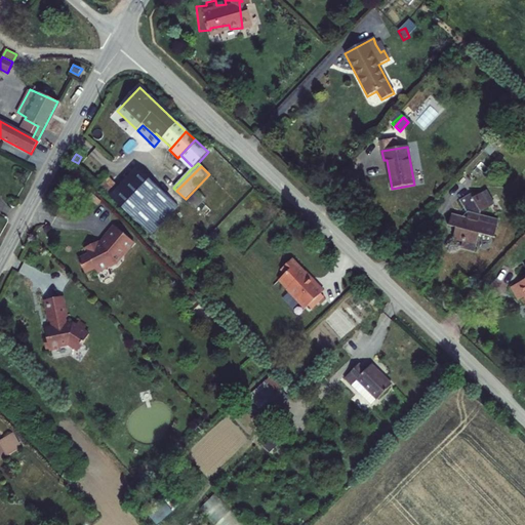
[(152,235),(168,217),(151,200),(160,191),(137,169),(120,188),(111,197),(152,235)]
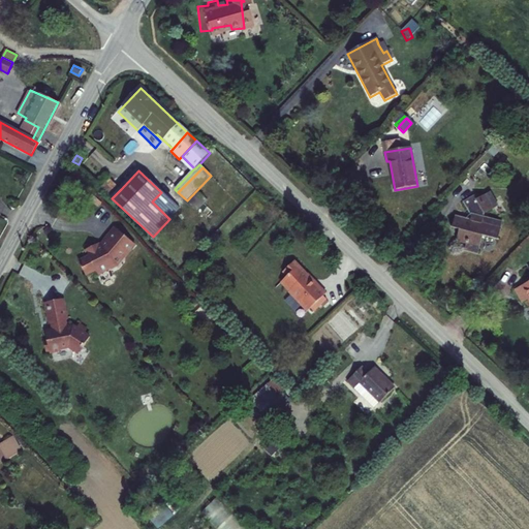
[(100,187),(112,198),(121,189),(109,178),(100,187)]
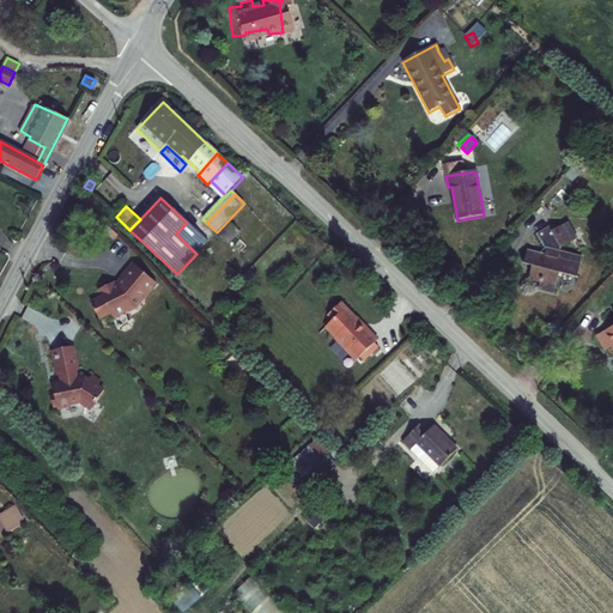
[(176,234),(196,254),(207,242),(187,223),(176,234)]
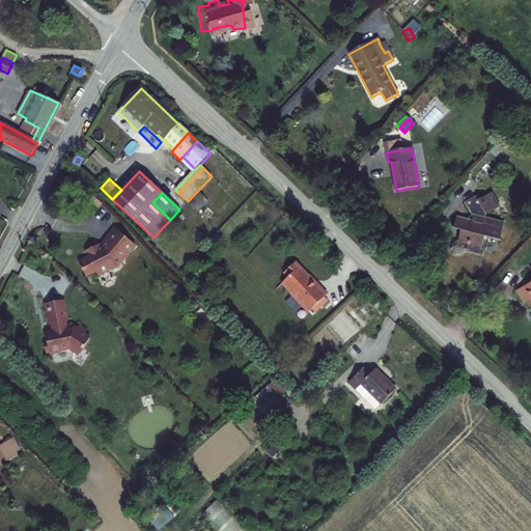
[(190,203),(199,212),(210,202),(200,193),(190,203)]
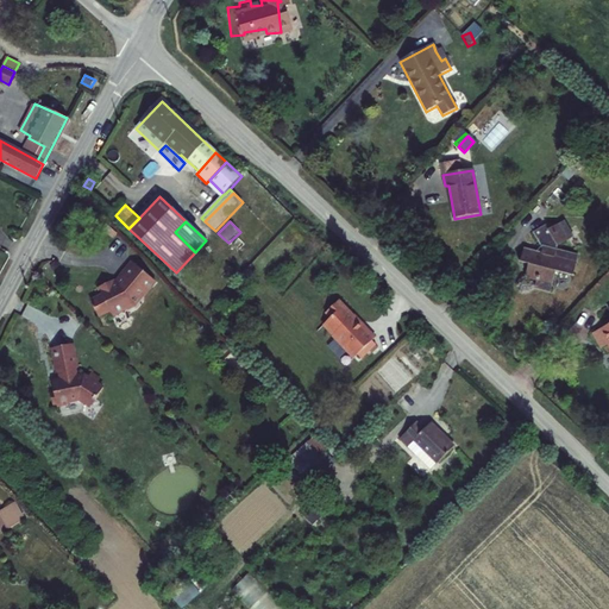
[(578,257),(556,251),(557,248),(573,237),(563,223),(551,230),(547,225),(533,233),(542,249),(541,253),(523,249),(520,263),(528,265),(525,277),(537,281),(534,288),(550,293),(556,272),(572,277),(578,257)]
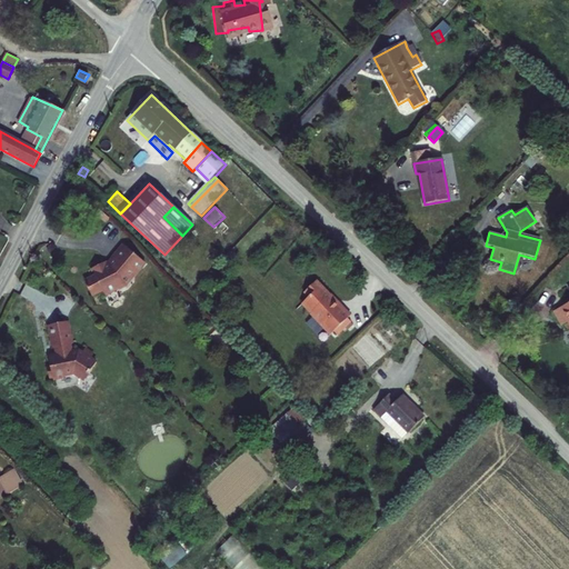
[(130,279),(132,278),(145,265),(125,247),(112,261),(115,263),(107,269),(103,263),(91,270),(95,278),(83,282),(91,297),(96,295),(101,292),(103,295),(116,289),(118,290),(125,288),(126,283),(130,279)]
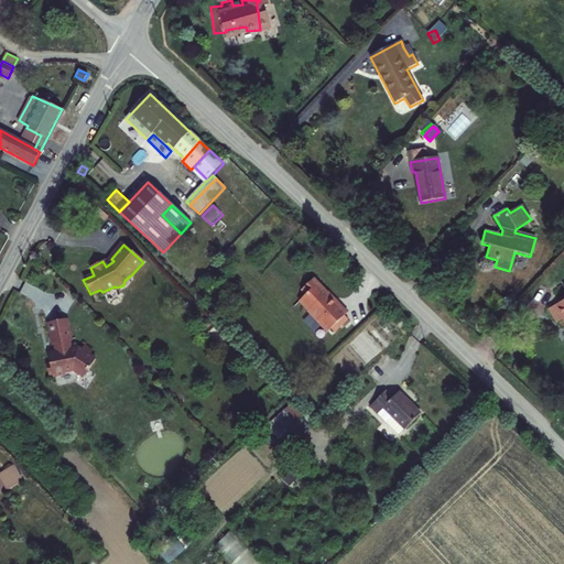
[(326,299),(312,282),(303,291),(307,295),(297,305),(306,315),(325,336),(329,333),(333,337),(347,324),(343,320),(346,317),(337,308),(335,311),(325,302),(326,300),(326,299)]
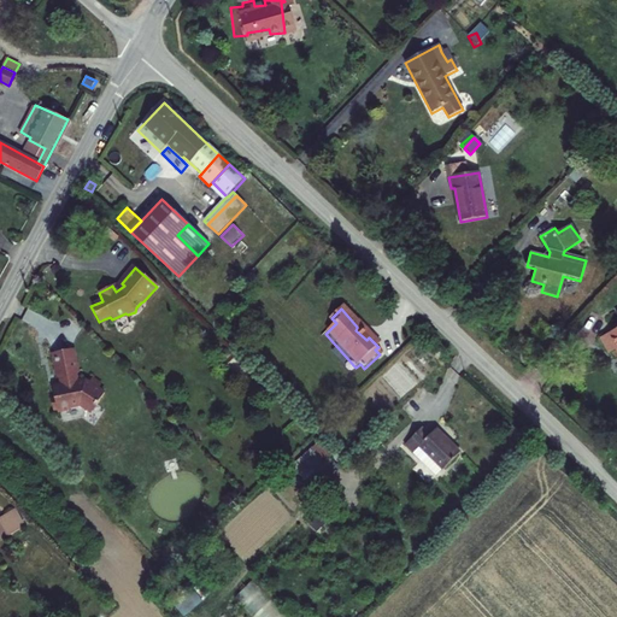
[(616,352),(616,353),(616,329),(600,339),(609,356),(616,352)]
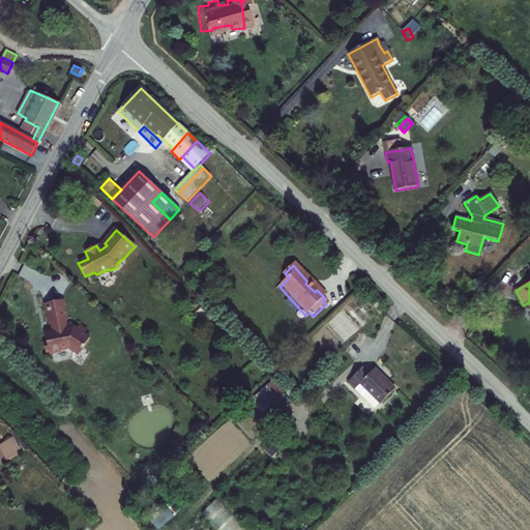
[(70,350),(81,357),(91,340),(86,336),(88,332),(80,328),(78,331),(75,329),(64,331),(62,324),(67,323),(62,302),(46,306),(50,327),(55,326),(57,333),(46,335),(48,345),(45,346),(47,356),(54,354),(56,355),(59,355),(61,352),(70,350)]
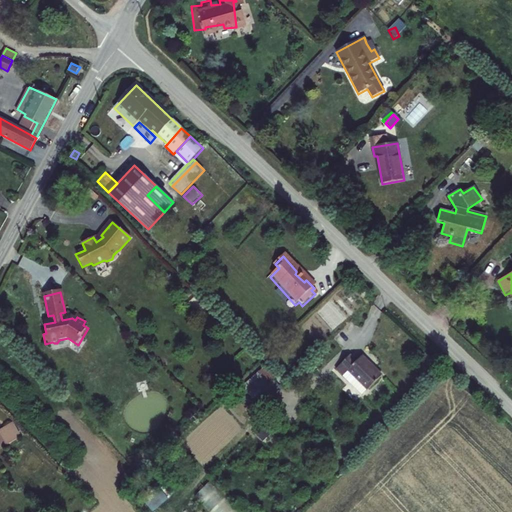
[(382,376),(363,356),(357,361),(351,355),(340,366),(346,372),(343,376),(354,386),(359,380),(368,390),(382,376)]
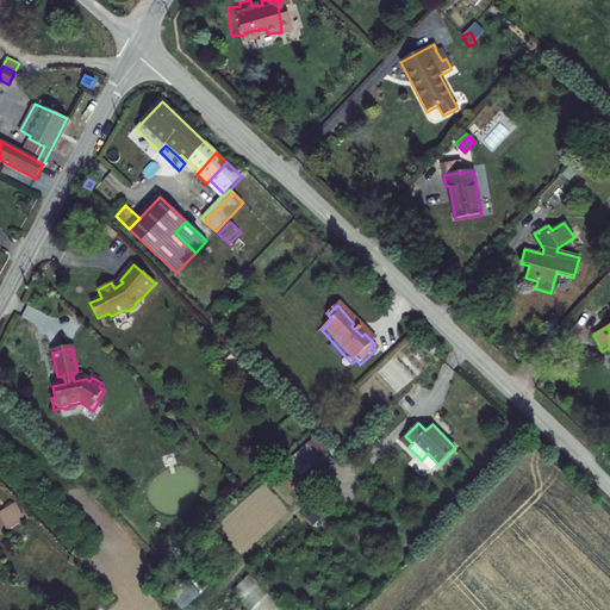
[(288,462),(302,477),(327,455),(315,441),(288,462)]
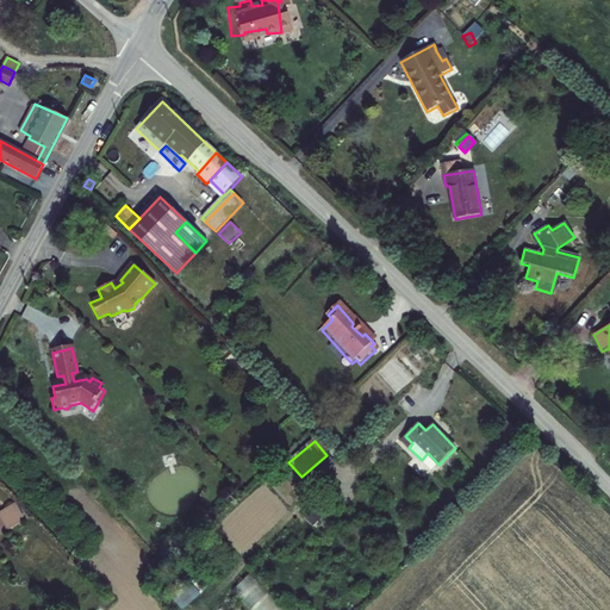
[(331,446),(342,455),(344,452),(335,442),(331,446)]
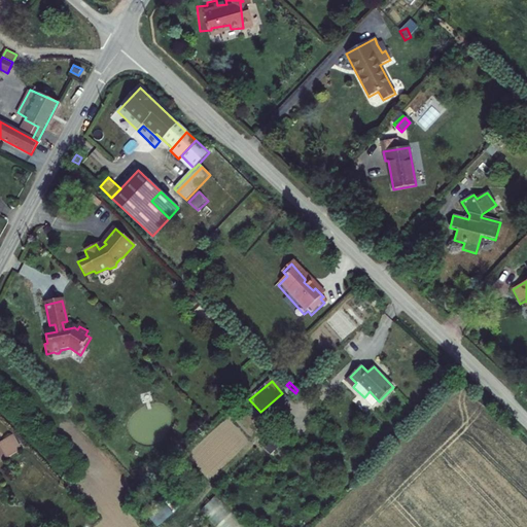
[(291,397),(295,393),(286,385),(282,389),(291,397)]
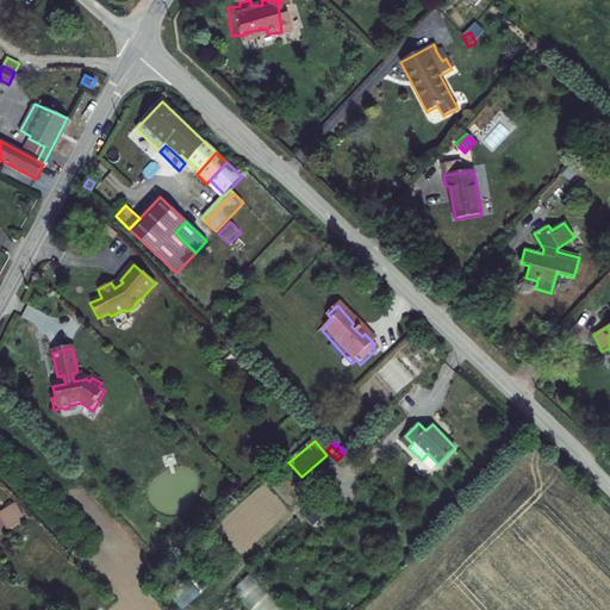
[(0,520),(7,531),(25,522),(14,504),(0,512),(0,520)]
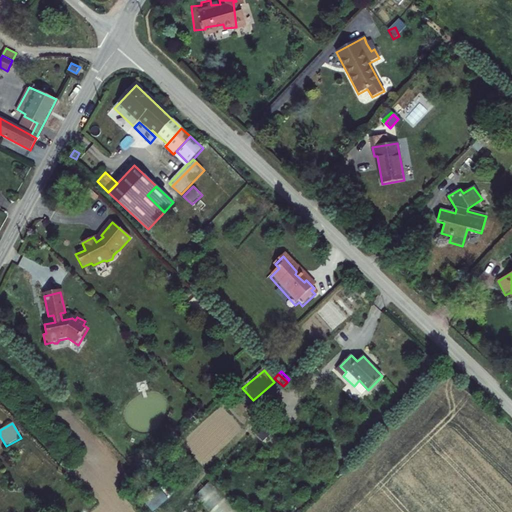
[(271,434),(262,425),(254,432),(263,442),(271,434)]
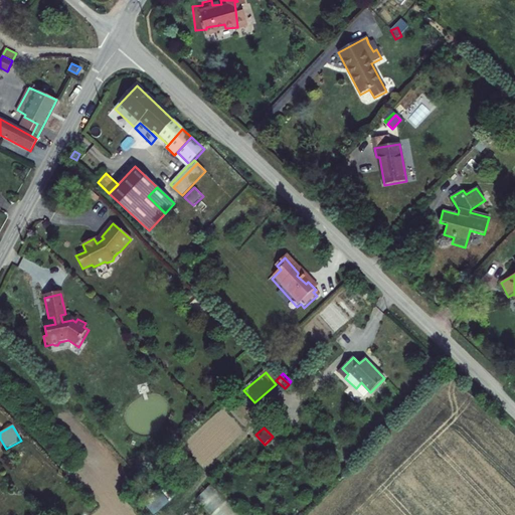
[(215,514),(241,514),(209,484),(197,497),(215,514)]
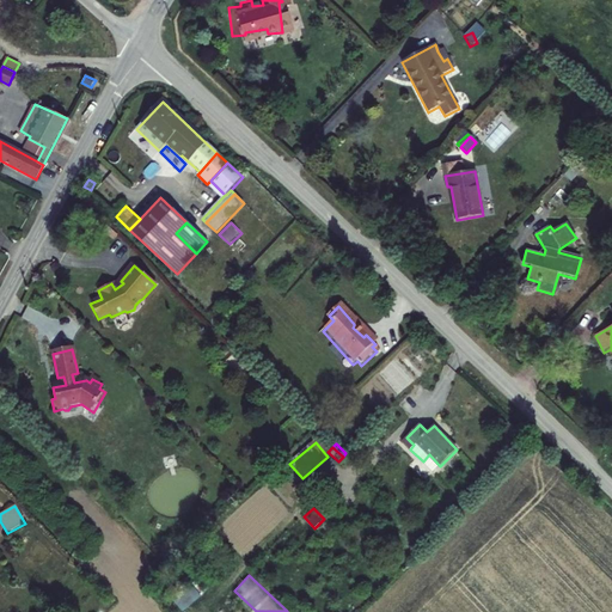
[(188,588),(175,601),(184,611),(197,597),(188,588)]
